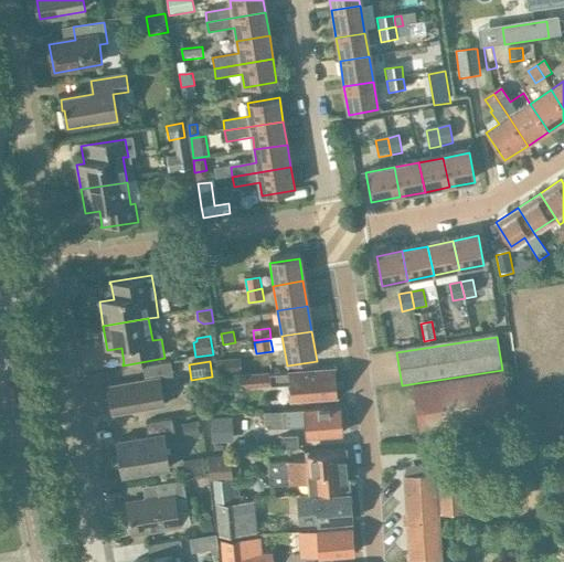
[(238,375),(237,361),(216,363),(217,378),(238,375)]
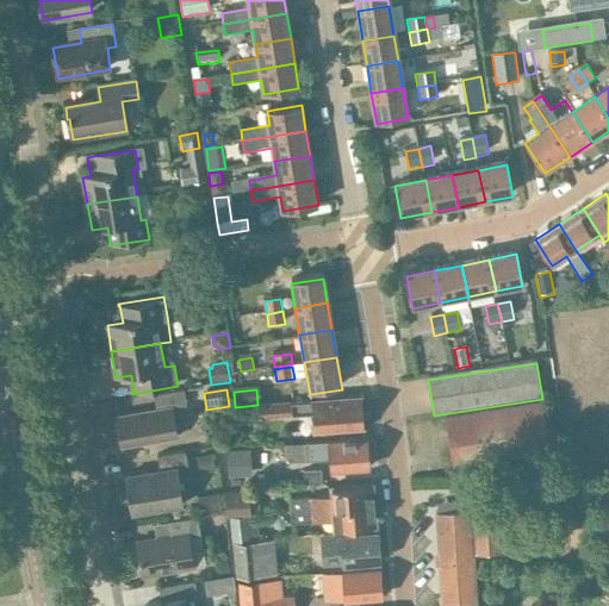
[(187,407),(185,392),(155,397),(157,411),(117,418),(122,449),(178,439),(173,410),(187,407)]
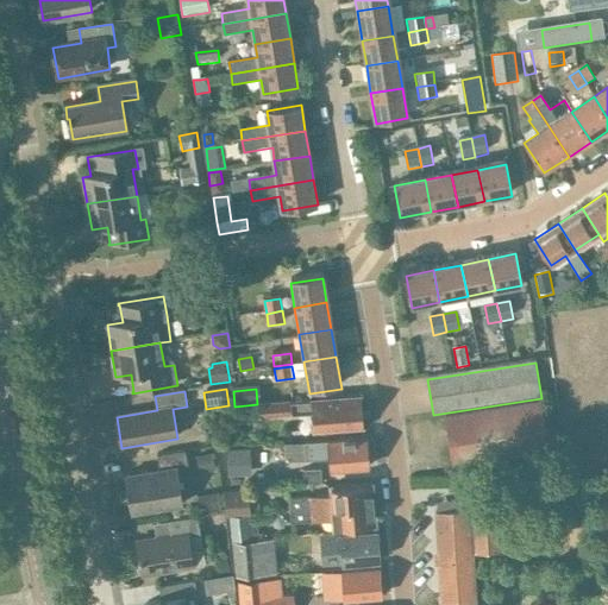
[(364,432),(362,401),(292,405),(292,416),(312,415),(313,435),(364,432)]
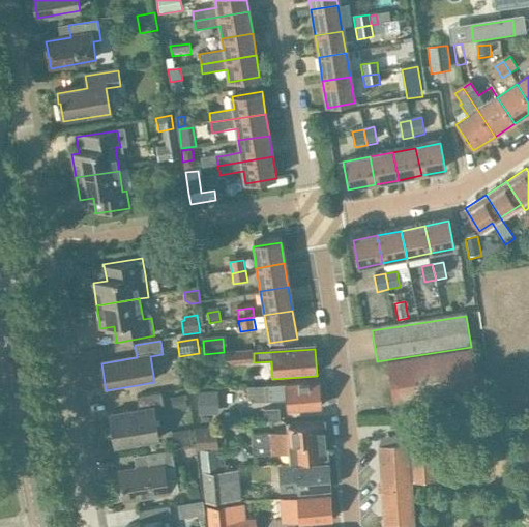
[(479,393),(472,350),(387,363),(394,407),(479,393)]
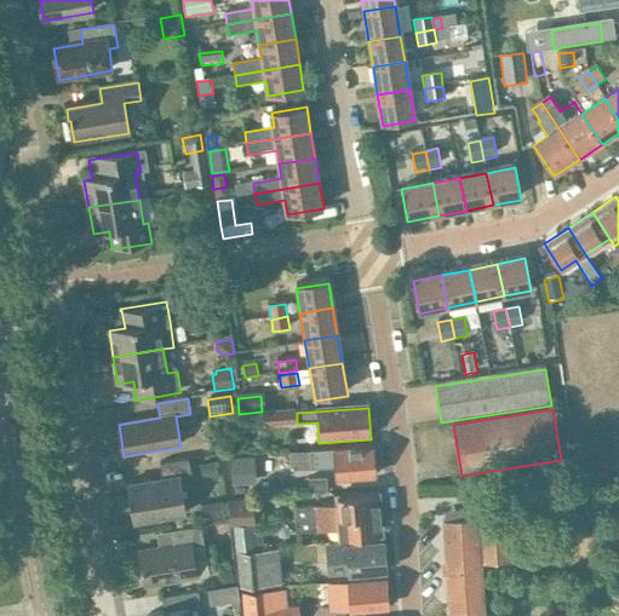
[(294,422),(294,412),(267,413),(267,424),(294,422)]
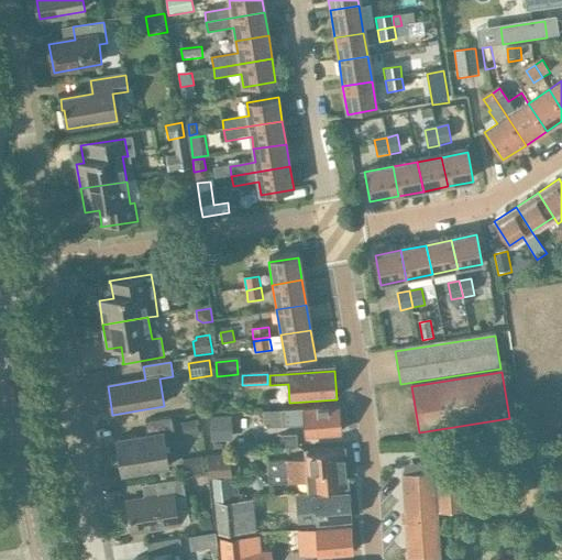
[(340,437),(339,410),(304,413),(283,413),(283,427),(305,426),(306,439),(340,437)]
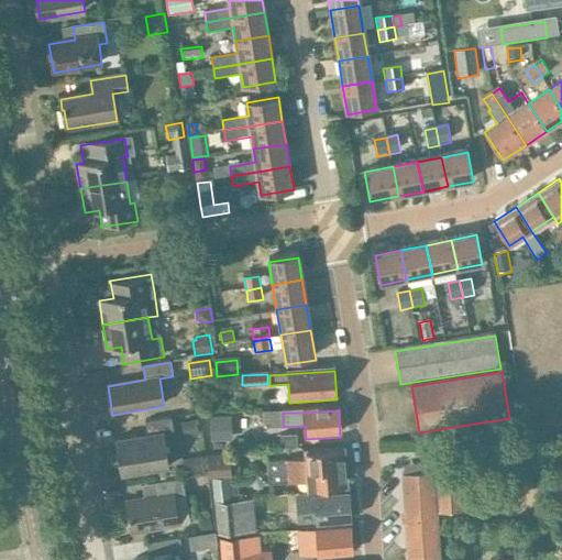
[(283,413),(264,414),(264,427),(283,427),(283,413)]
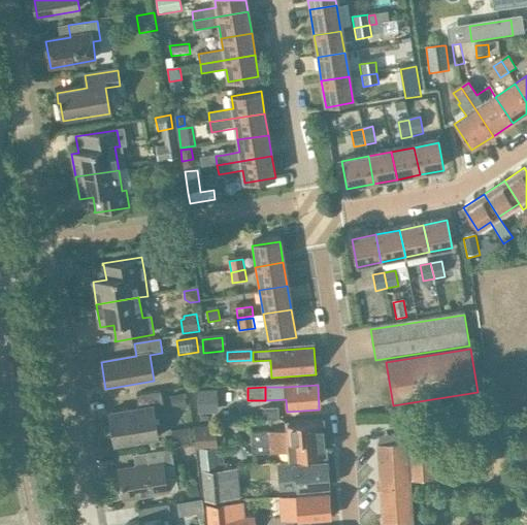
[(216,391),(197,392),(198,415),(217,414),(216,391)]
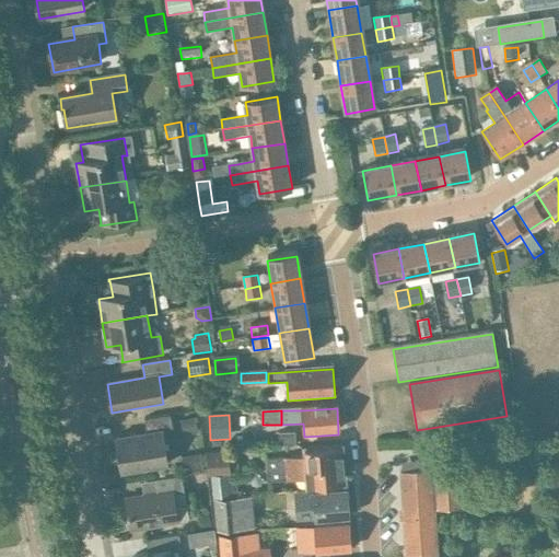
[(174,431),(172,416),(144,420),(147,433),(116,438),(121,474),(169,466),(163,432),(174,431)]
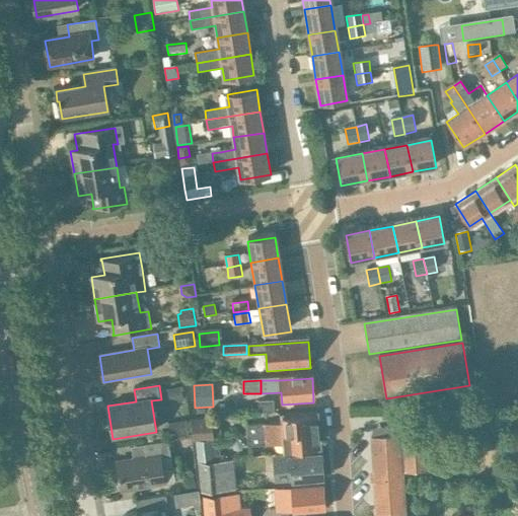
[(183,403),(181,388),(167,390),(170,406),(183,403)]
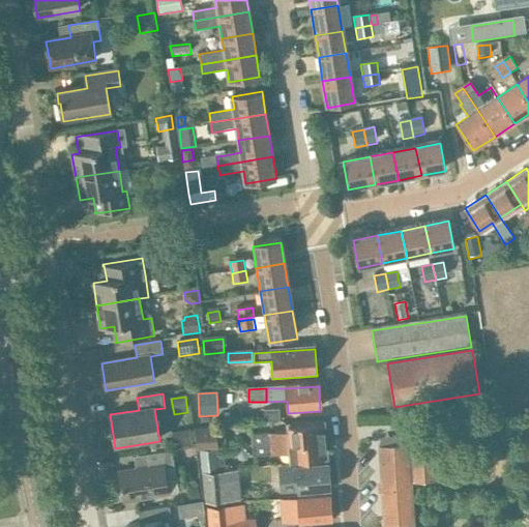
[(281,421),(280,410),(264,411),(265,422),(281,421)]
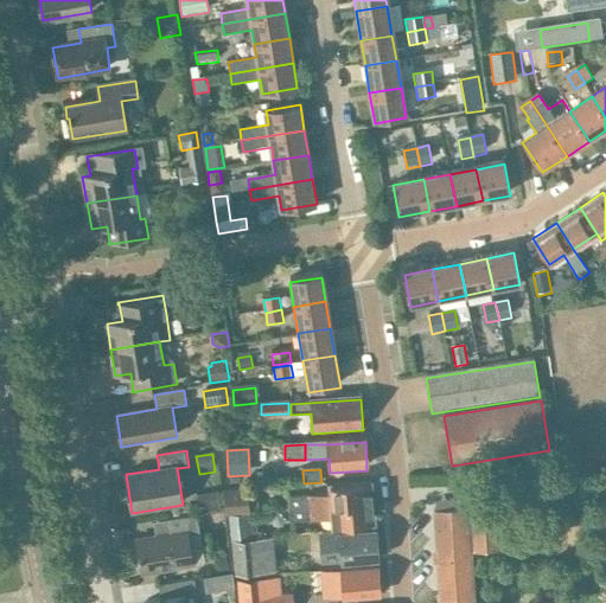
[(325,496),(288,499),(289,511),(372,506),(371,486),(330,488),(331,502),(325,502),(325,496)]
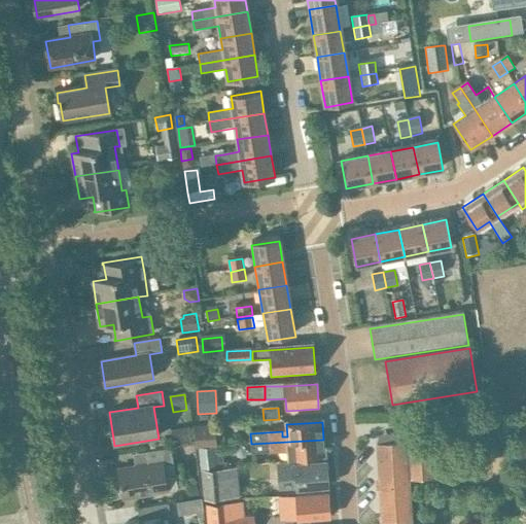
[(189,426),(173,429),(175,443),(191,440),(189,426)]
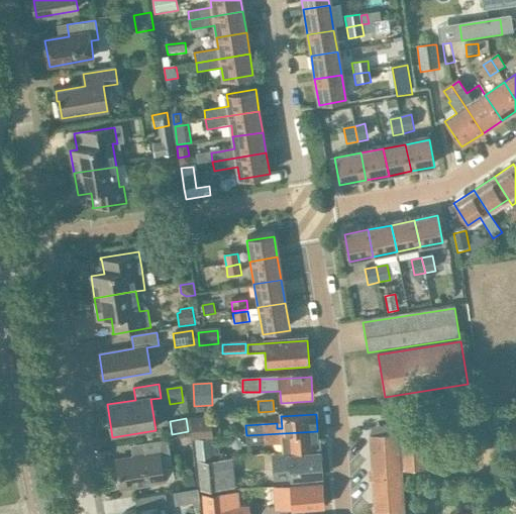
[(208,439),(206,419),(193,420),(194,440),(208,439)]
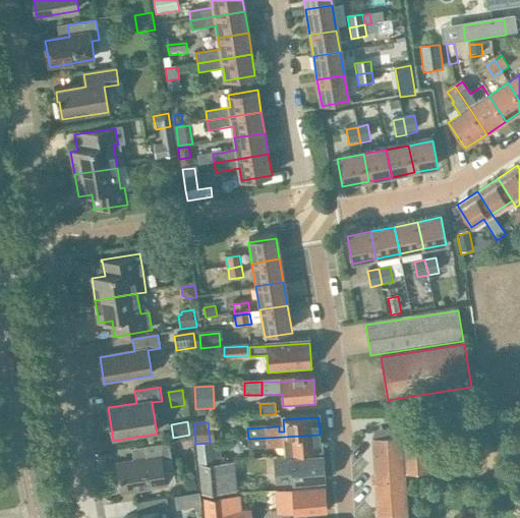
[(320,435),(248,439),(249,449),(280,447),(280,442),(284,441),(285,454),(321,451),(320,435)]
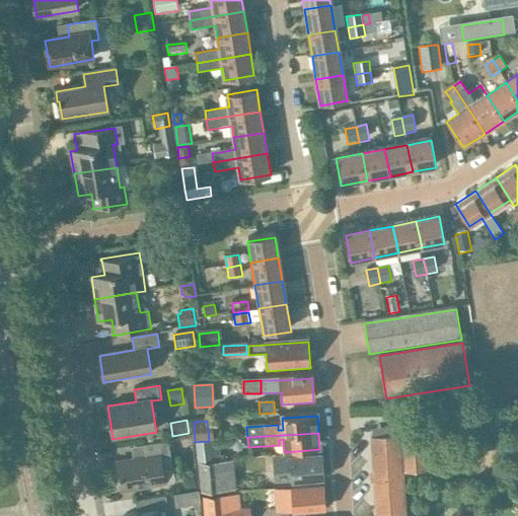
[(426,471),(424,437),(371,441),(376,515),(405,515),(402,473),(426,471)]
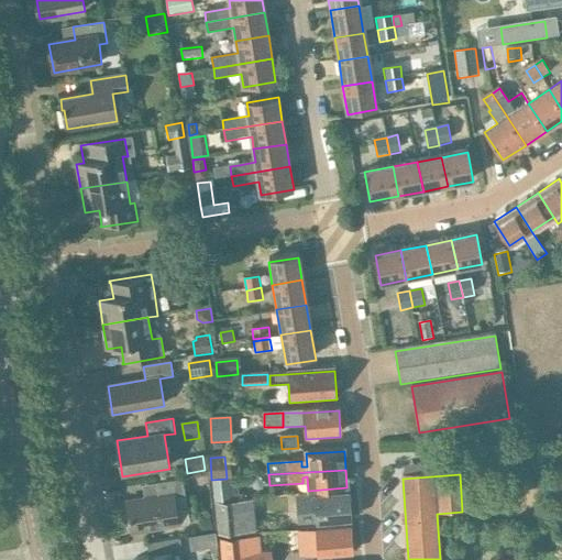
[(193,495),(189,479),(183,480),(156,484),(158,496),(127,502),(132,534),(178,526),(175,500),(186,497),(186,496),(193,495)]
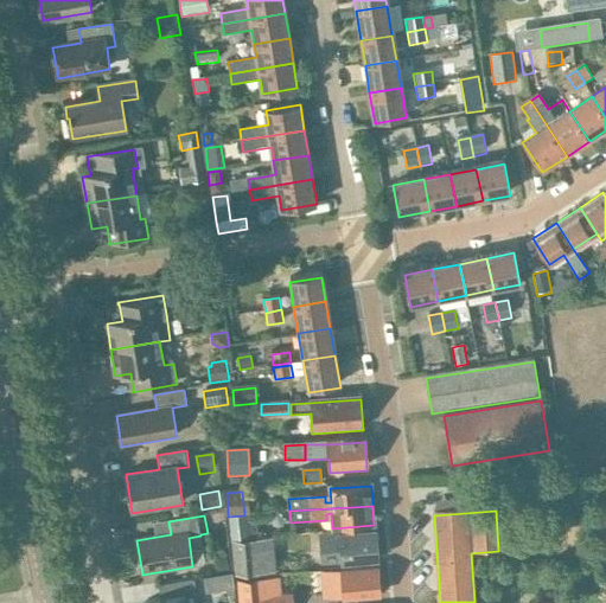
[(244,515),(229,518),(231,534),(247,533),(244,515)]
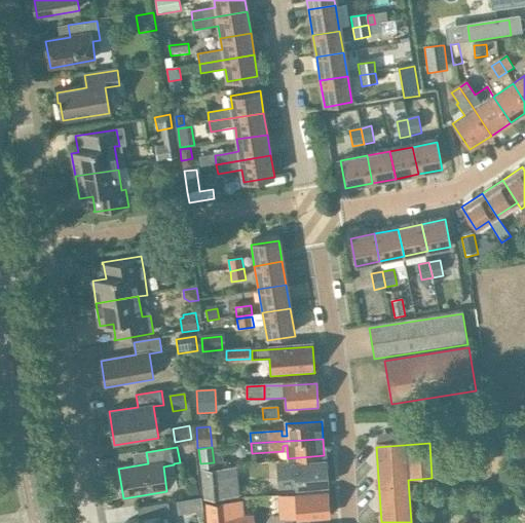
[(524,448),(512,468),(524,475),(524,448)]
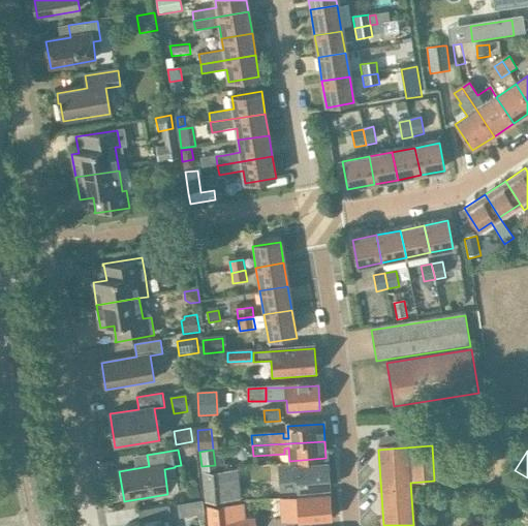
[(296,465),(280,466),(280,472),(281,481),(282,494),(297,492),(331,490),(329,463),(296,465)]
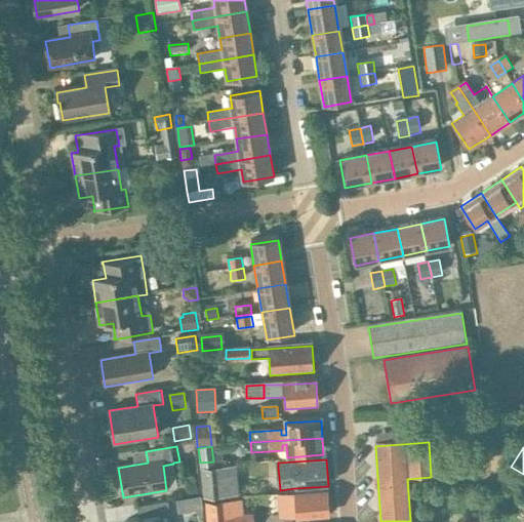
[(227,469),(200,472),(203,499),(230,497),(227,469)]
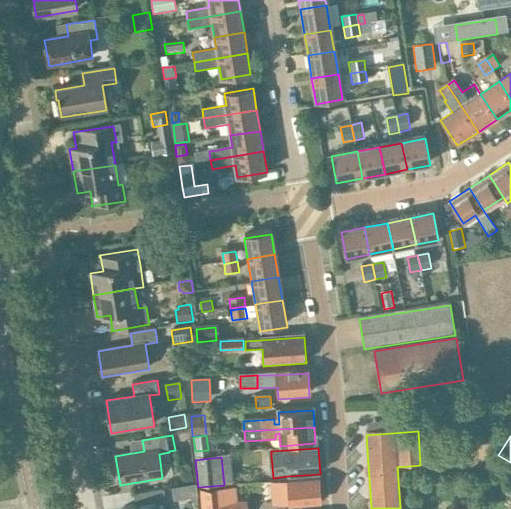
[(195,485),(193,472),(180,474),(182,487),(195,485)]
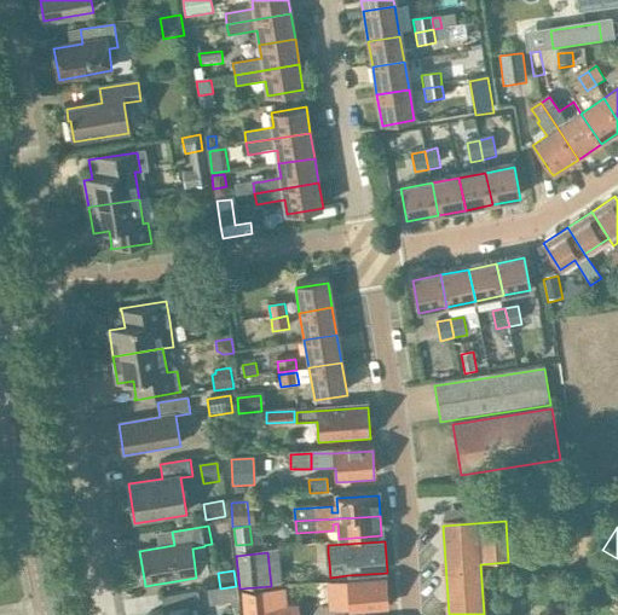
[(348,582),(330,584),(331,614),(350,613),(390,609),(387,579),(348,582)]
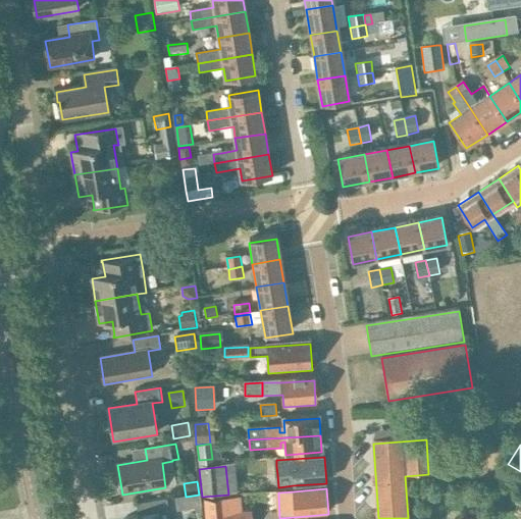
[(200,495),(188,497),(190,509),(202,507),(200,495)]
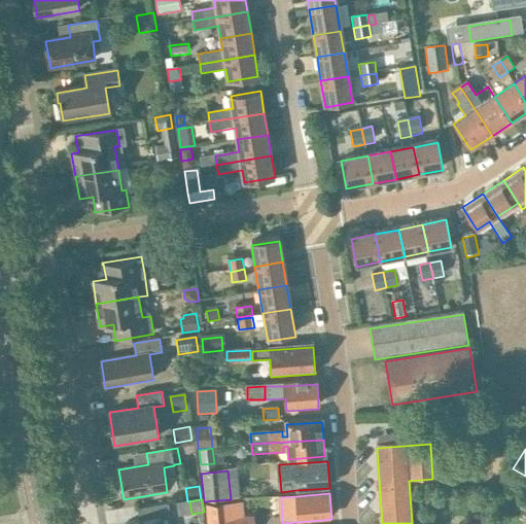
[(240,503),(206,505),(207,523),(254,523),(254,517),(242,518),(240,503)]
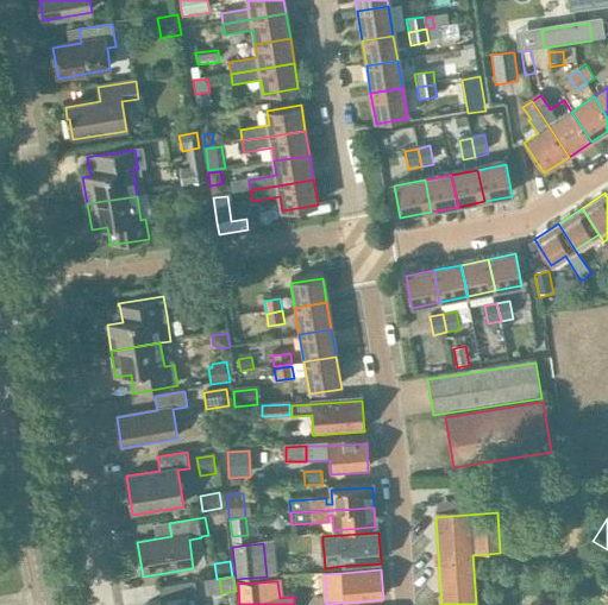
[(199,604),(195,583),(160,588),(162,602),(148,604),(199,604)]
